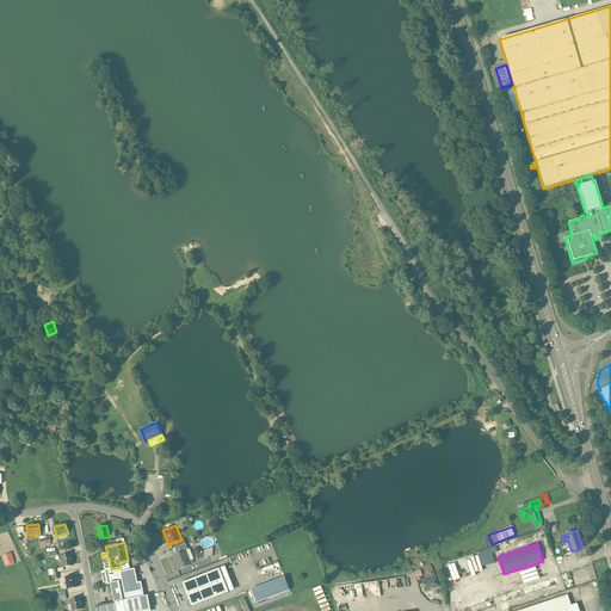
[(177,554),(172,555),(178,571),(191,565),(190,561),(193,560),(190,549),(187,549),(185,550),(177,554)]
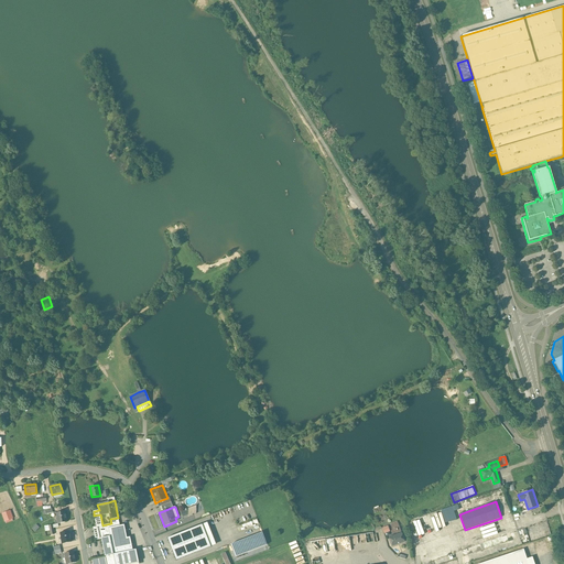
[(452,507),(441,510),(445,523),(456,520),(455,516),(452,507)]
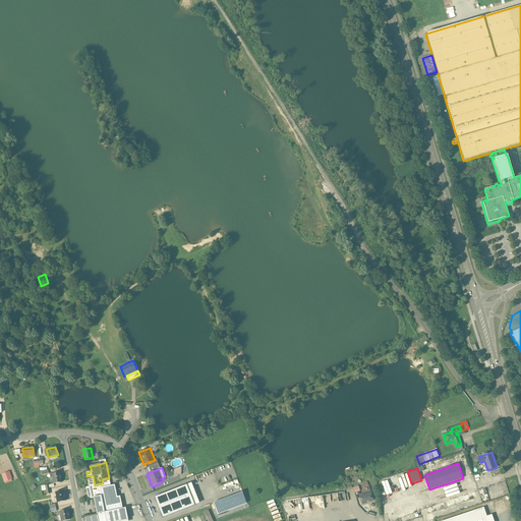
[(9,471),(2,474),(4,482),(12,479),(9,471)]
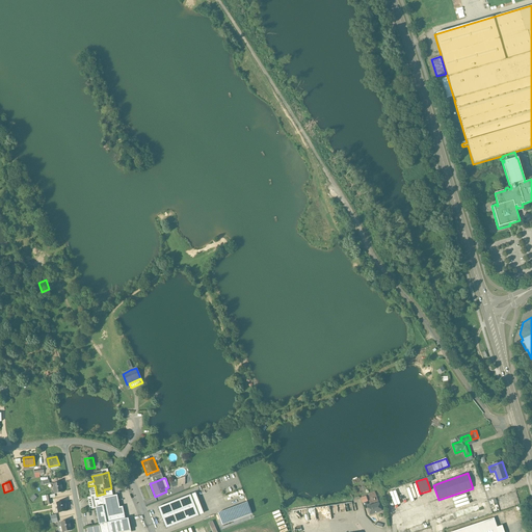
[(61,482),(53,484),(54,488),(53,488),(54,494),(63,491),(61,482)]
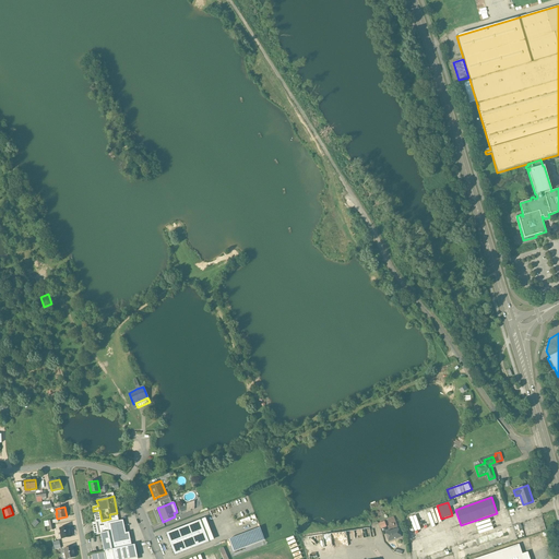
[(117,513),(109,514),(110,519),(111,522),(119,521),(117,513)]
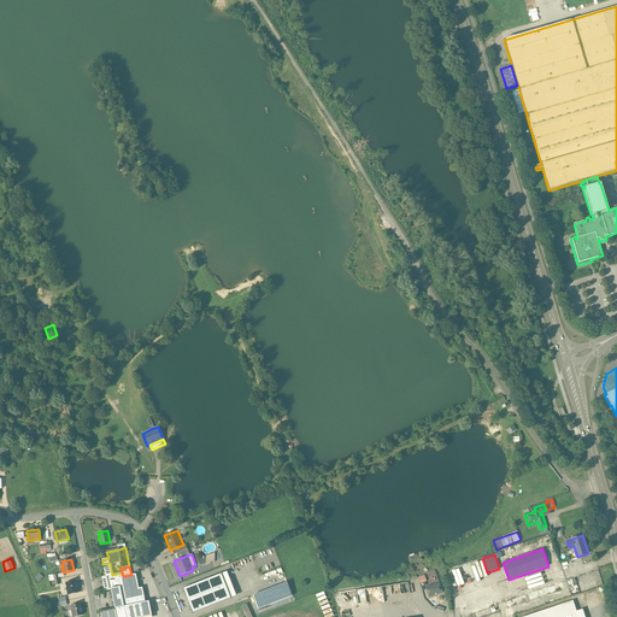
[(429,583),(439,580),(435,570),(418,576),(421,583),(428,581),(429,583)]
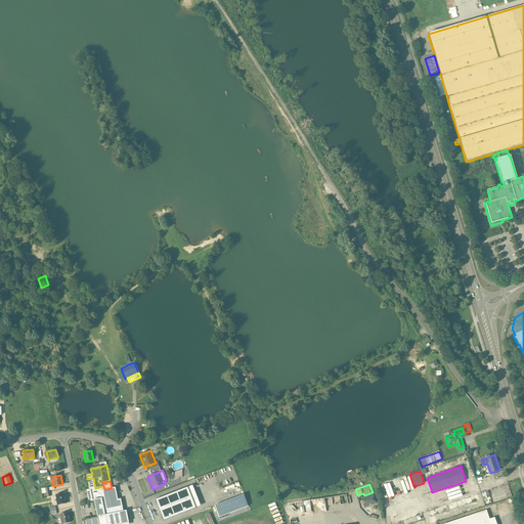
[(95,488),(92,489),(94,500),(97,517),(123,511),(121,498),(118,499),(116,487),(112,488),(104,489),(103,486),(95,488)]
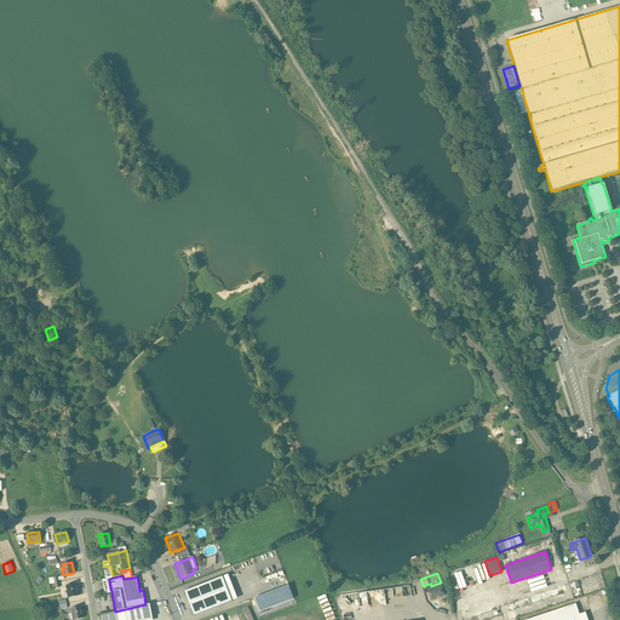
[(183,592),(193,616),(231,602),(220,577),(183,592)]
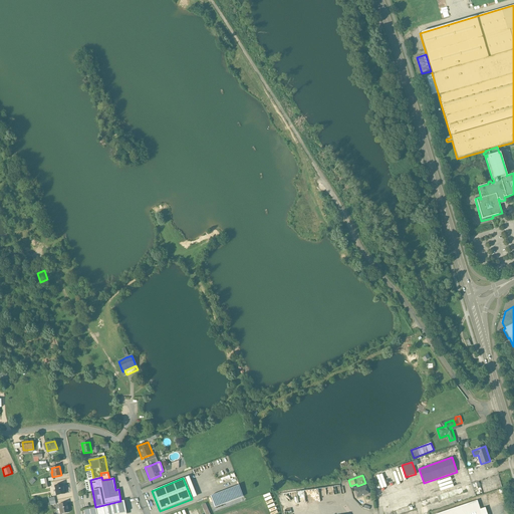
[(62,484),(55,486),(56,490),(55,490),(56,495),(65,494),(62,484)]
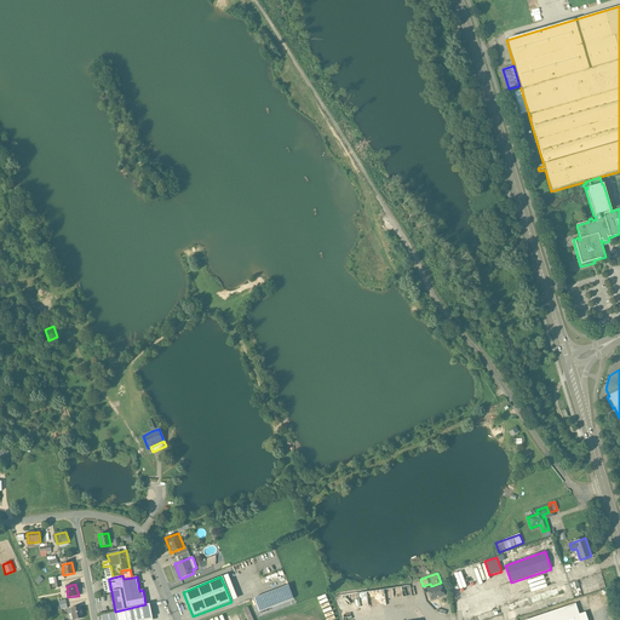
[(288,585),(253,598),(259,613),(293,600),(288,585)]
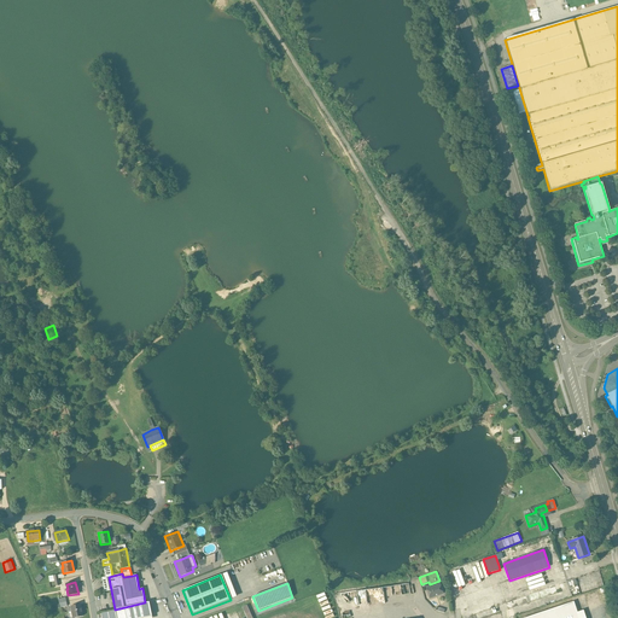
[(439,584),(426,589),(430,598),(443,594),(443,593),(441,584),(439,584)]
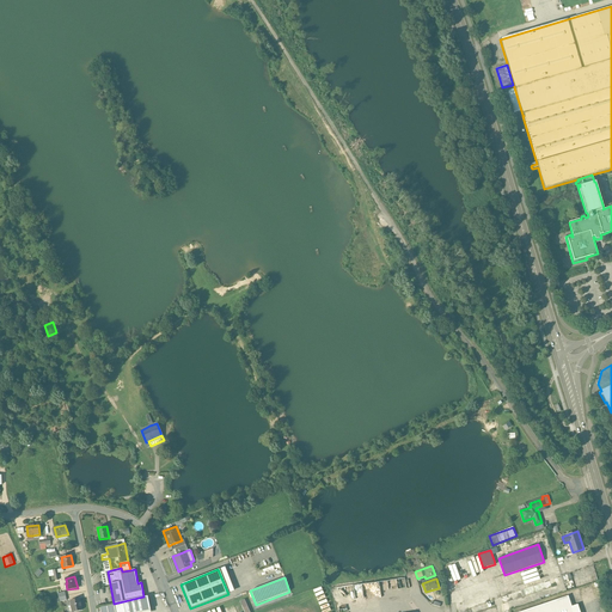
[(554,580),(505,595),(506,603),(552,587),(551,583),(554,582),(554,580)]
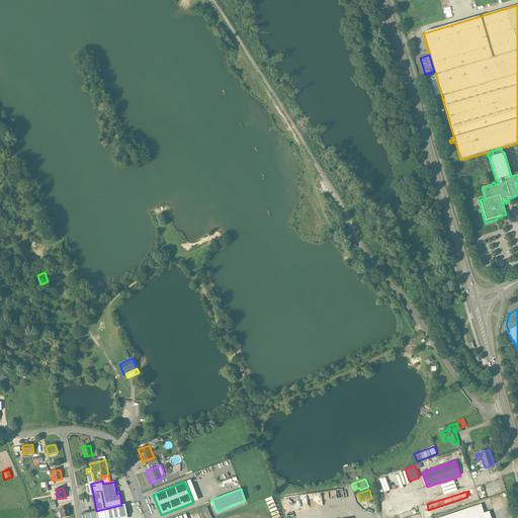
[(485,517),(481,504),(439,517),(485,517)]
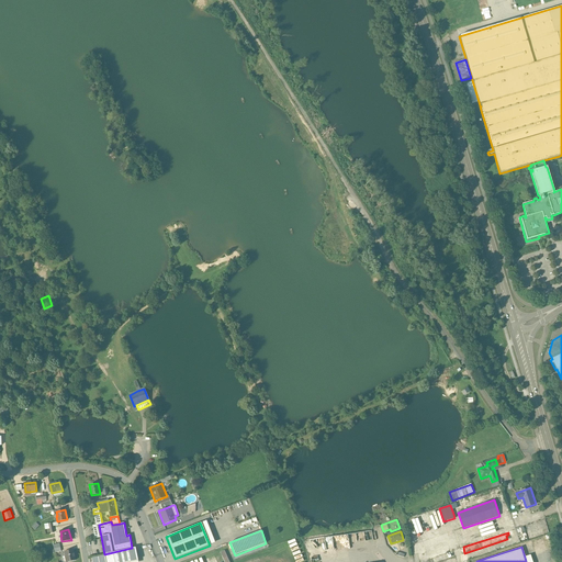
[(132,548),(104,554),(105,561),(130,561),(138,561),(135,548),(132,548)]
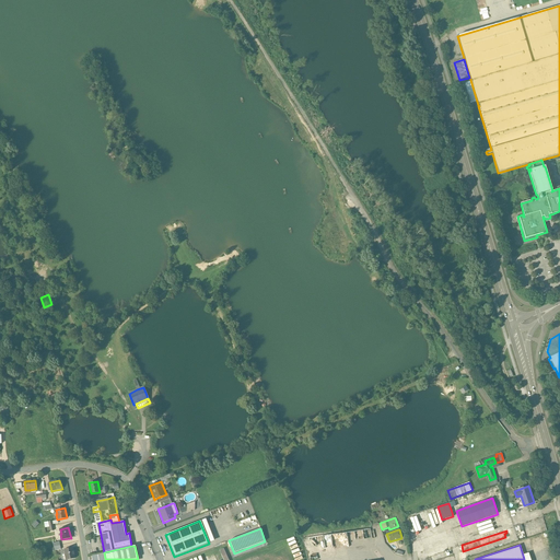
[(72,548),(65,550),(66,555),(65,555),(66,559),(74,558),(72,548)]
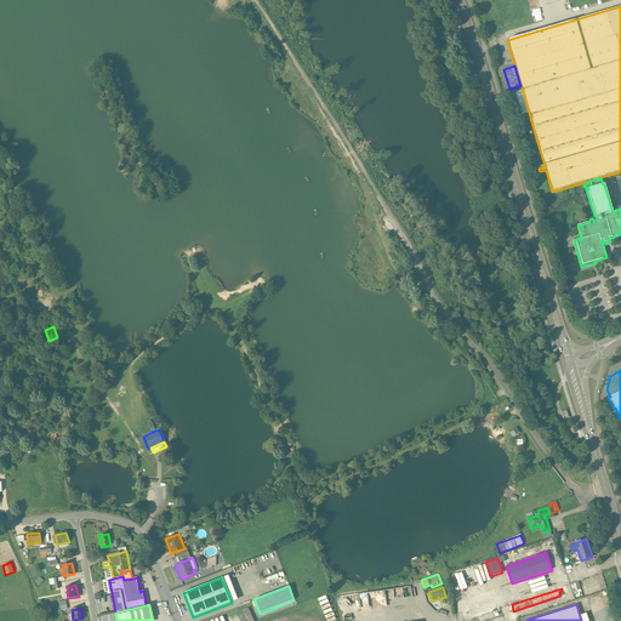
[(248,620),(254,620),(249,608),(244,610),(248,620)]
